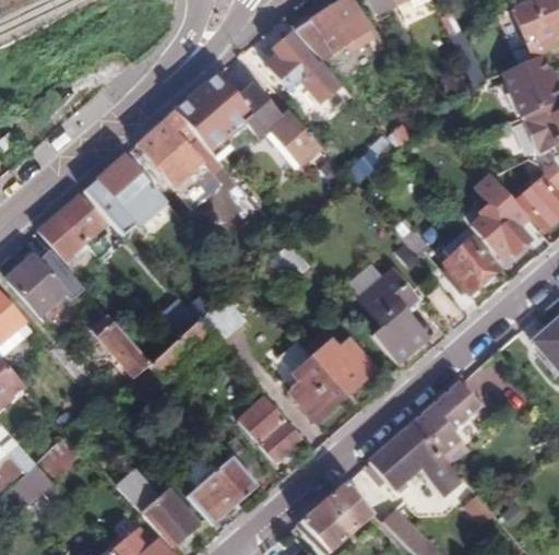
[(306,15),(292,24),(321,58),(367,27),(348,0),(344,0),(308,21),(306,15)]
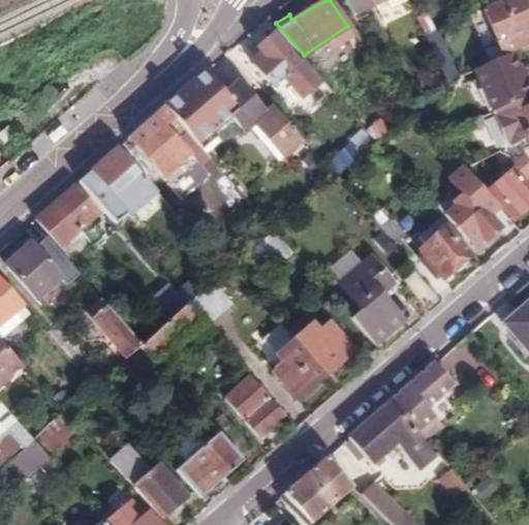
[(346,0),(354,13),(375,3),(373,0),(346,0)]
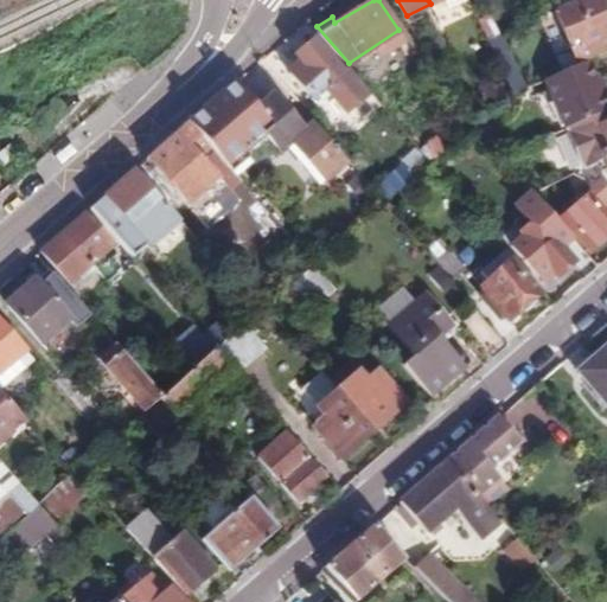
[(568,0),(554,7),(577,61),(588,55),(602,49),(598,42),(606,36),(606,7),(604,0),(568,0)]
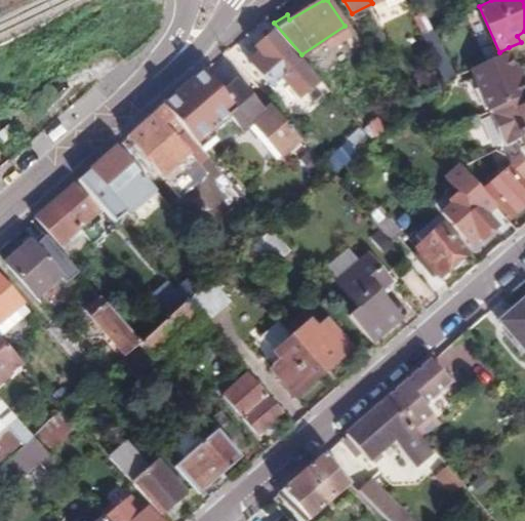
[(422,32),(433,27),(425,9),(414,14),(422,32)]
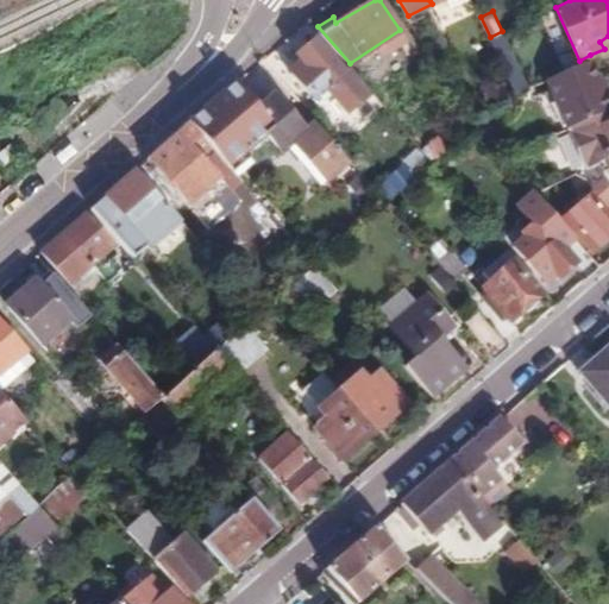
[(508,43),(502,31),(490,37),(496,49),(508,43)]
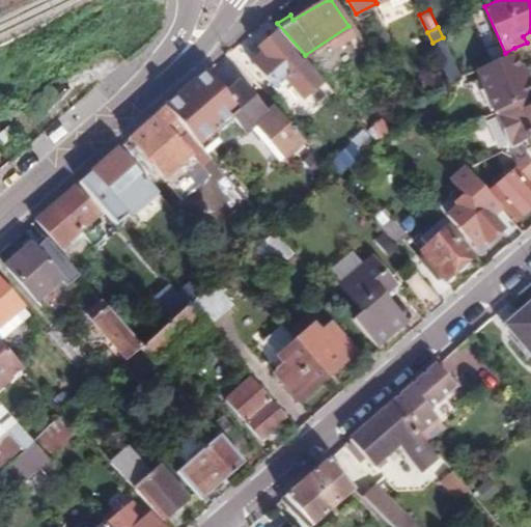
[(253,61),(274,82),(299,60),(274,33),(259,46),(264,51),(253,61)]
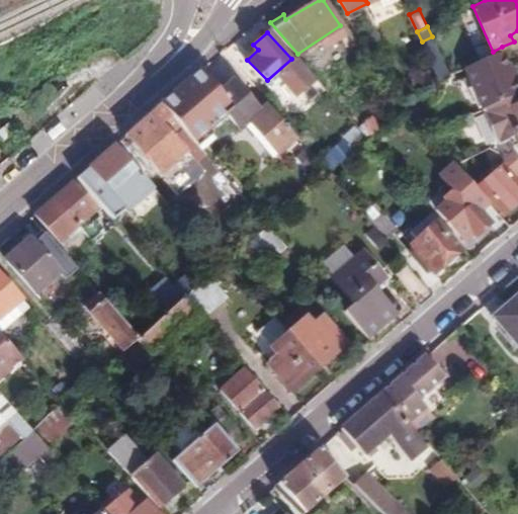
[(502,47),(493,52),(466,63),(486,105),(514,92),(517,90),(517,72),(514,74),(502,47)]
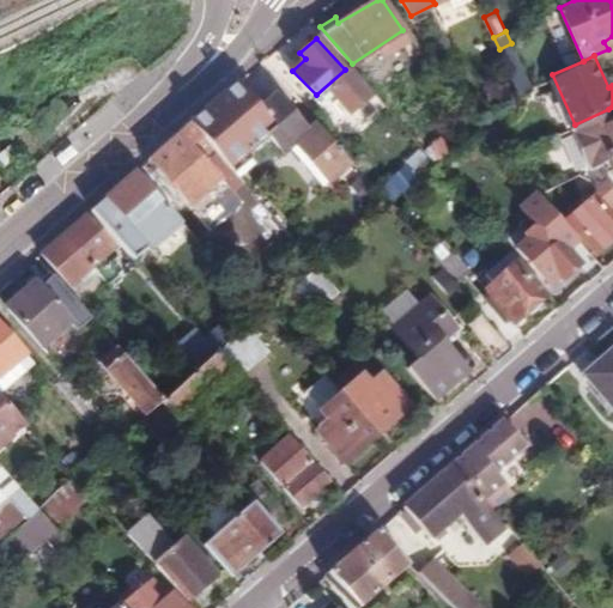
[(237,81),(193,120),(222,153),(249,184),(272,165),(254,143),(265,132),(283,151),(286,147),(281,140),(303,121),(298,115),(277,90),(260,105),(237,81)]
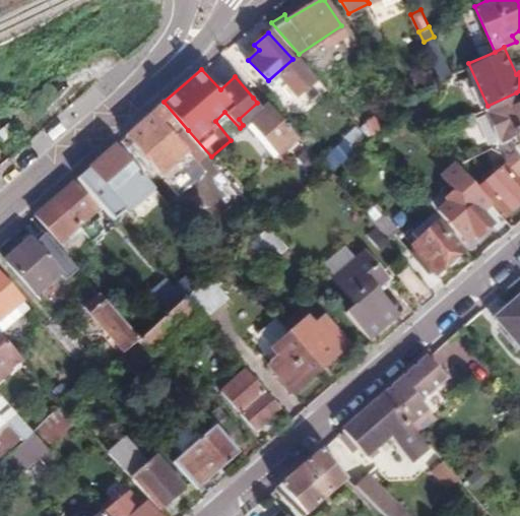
[(516,92),(488,106),(504,139),(519,131),(519,101),(519,102),(516,92)]
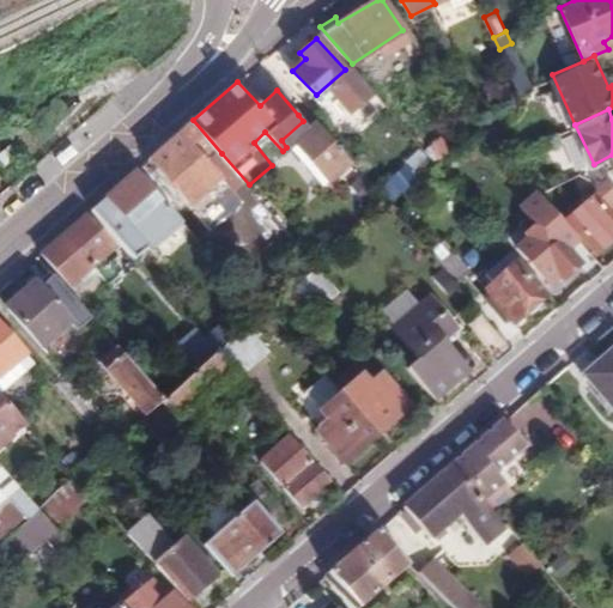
[(281,140),(286,147),(293,143),(327,181),(349,160),(304,110),(298,115),(303,121),(281,140)]
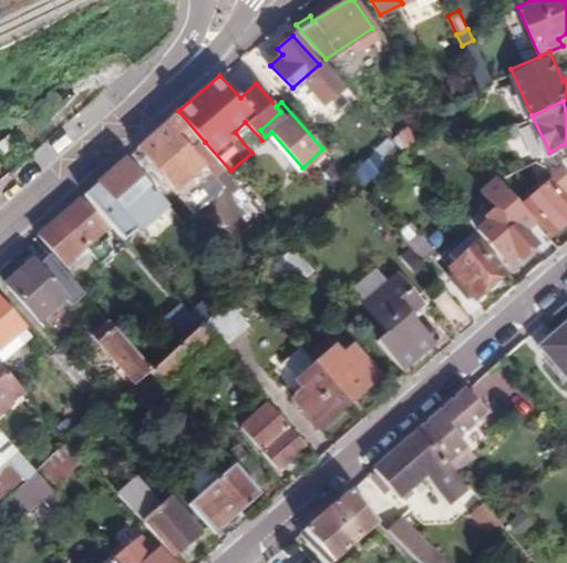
[(178,111),(137,146),(176,190),(204,165),(194,153),(205,142),(178,111)]
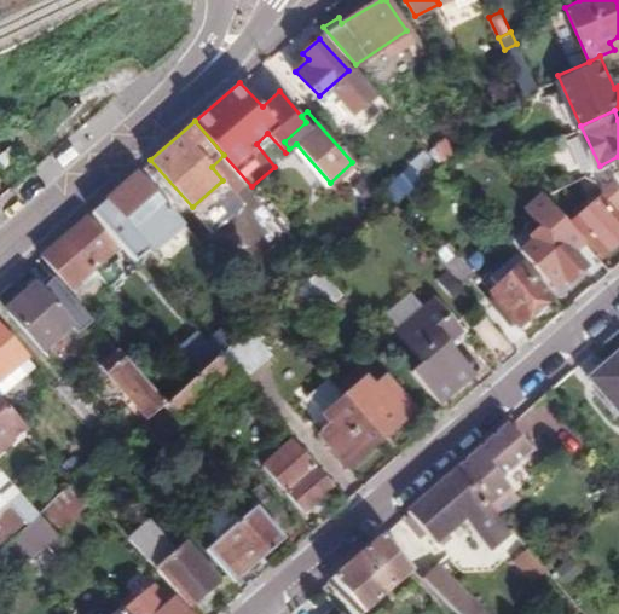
[(13,148),(4,137),(0,140),(0,156),(3,158),(13,148)]
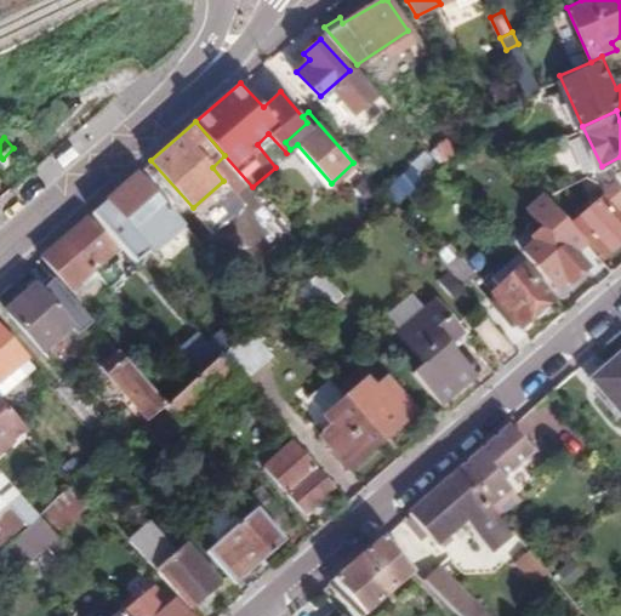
[(140,170),(95,209),(125,243),(170,204),(140,170)]
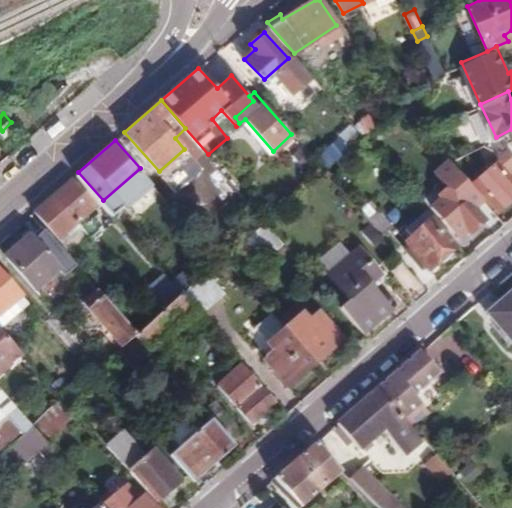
[(329,151),(335,160),(349,147),(342,140),(329,151)]
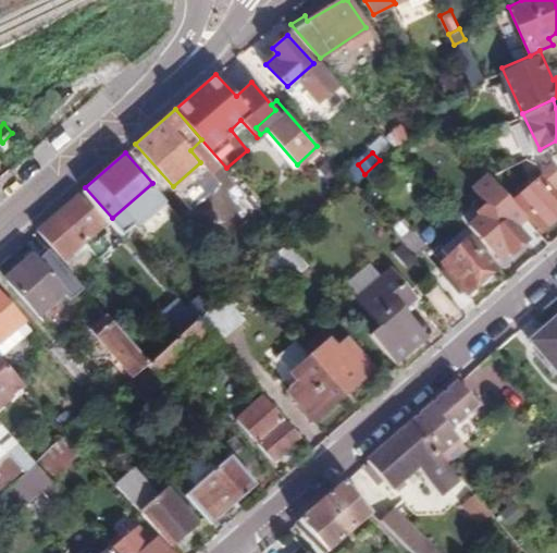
[(556,163),(556,162),(544,166),(544,173),(517,197),(541,225),(556,210),(556,163)]
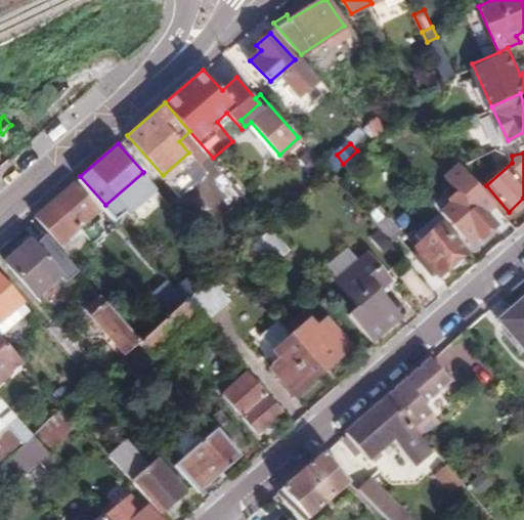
[(166,174),(174,190),(204,175),(194,159),(166,174)]
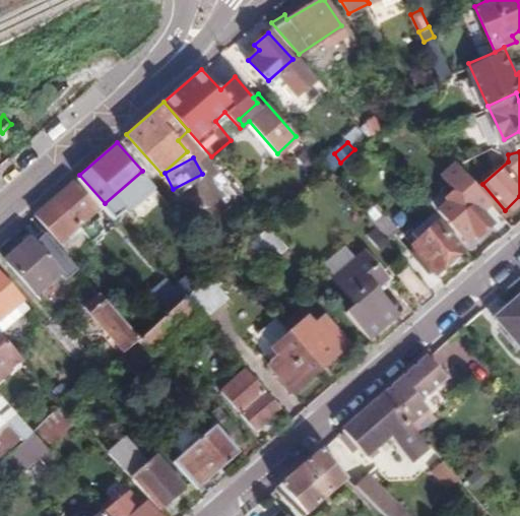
[(56,194),(81,223),(100,208),(75,179),(56,194)]
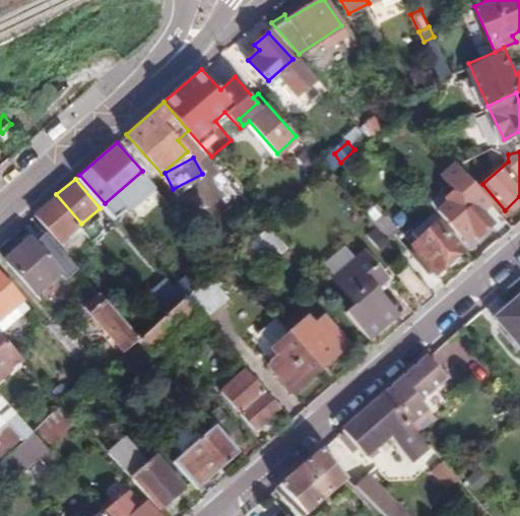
[(447,198),(437,207),(464,239),(475,231),(477,233),(494,218),(481,207),(486,203),(473,187),(469,190),(460,181),(445,195),(447,198)]
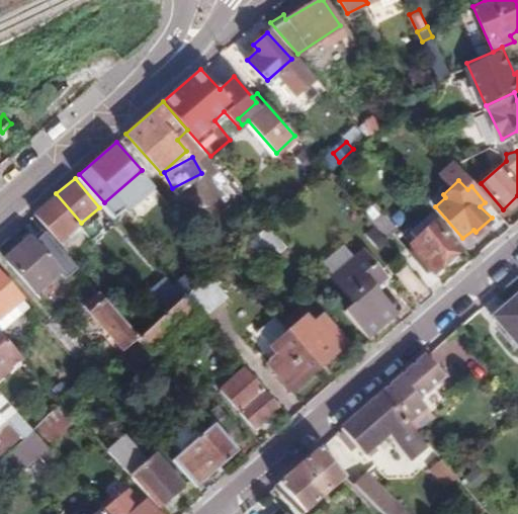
[(64,239),(81,223),(56,193),(37,209),(64,239)]
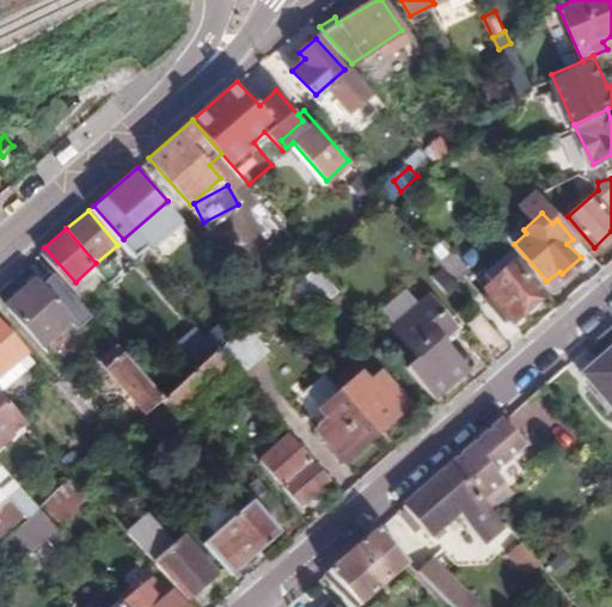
[(204,243),(193,230),(179,241),(191,253),(204,243)]
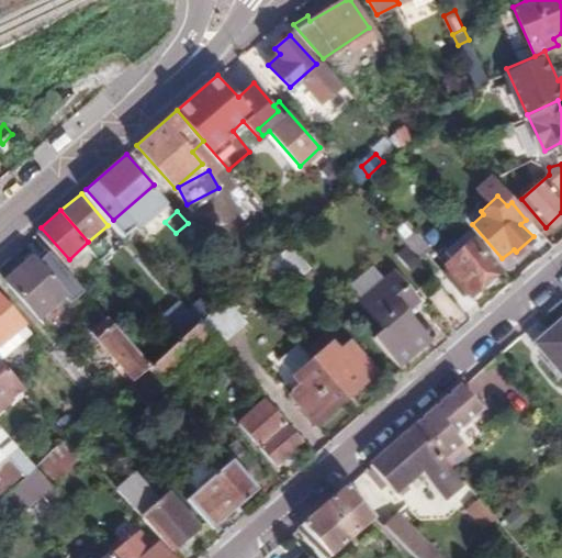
[(408,219),(397,226),(424,254),(433,246),(408,219)]
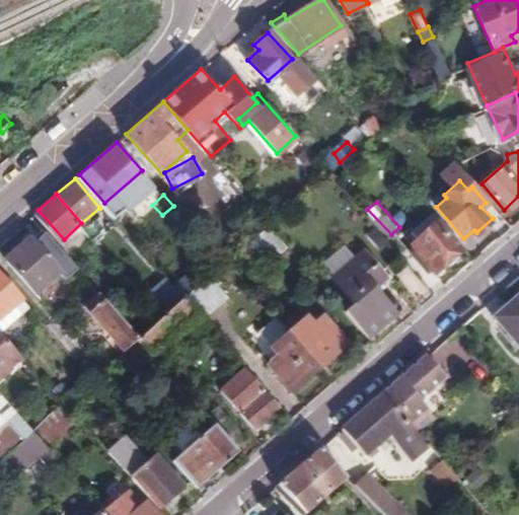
[(464,244),(435,211),(414,230),(421,238),(414,243),(436,269),(464,244)]
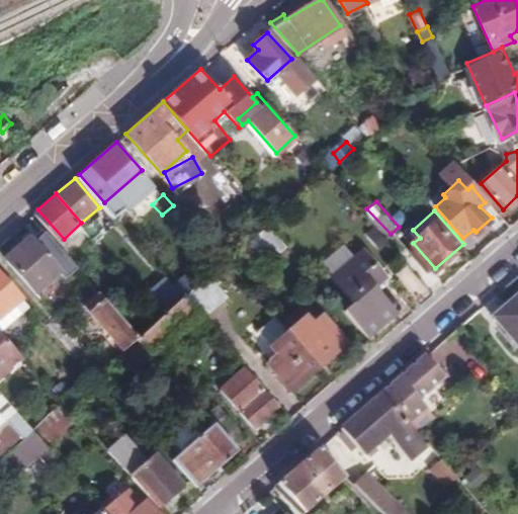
[(269,223),(248,241),(263,257),(270,252),(275,257),(288,245),(269,223)]
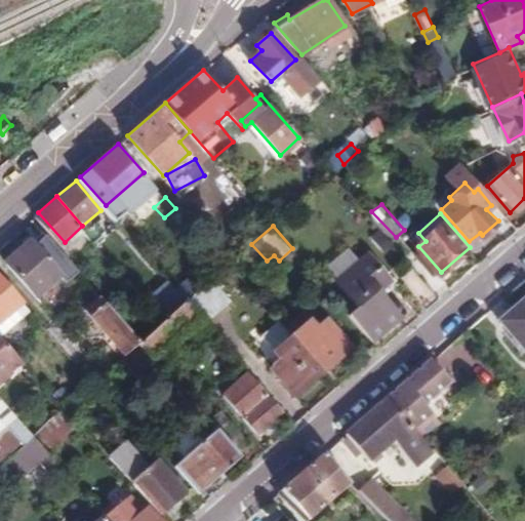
[(79,269),(43,229),(4,263),(33,294),(62,272),(68,279),(79,269)]
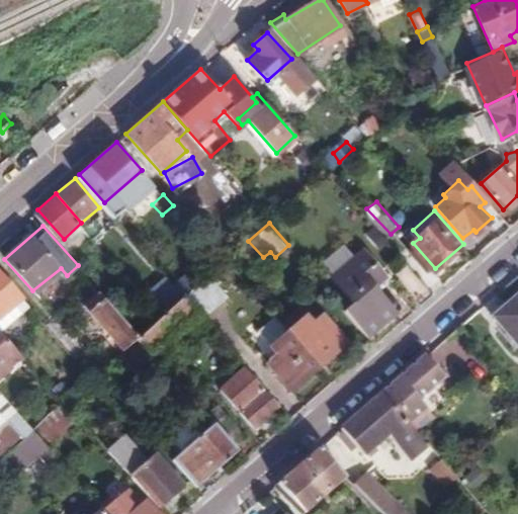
[(356,300),(345,310),(367,335),(396,311),(374,283),(385,272),(363,247),(333,273),(356,300)]
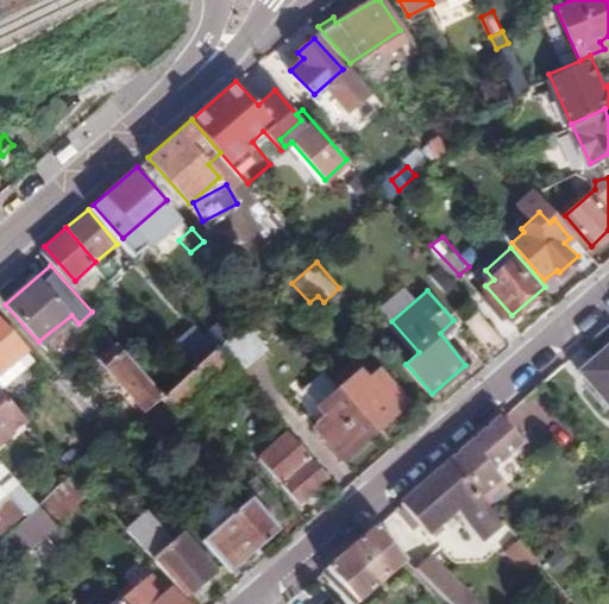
[(463,319),(490,347),(501,337),(473,309),(463,319)]
